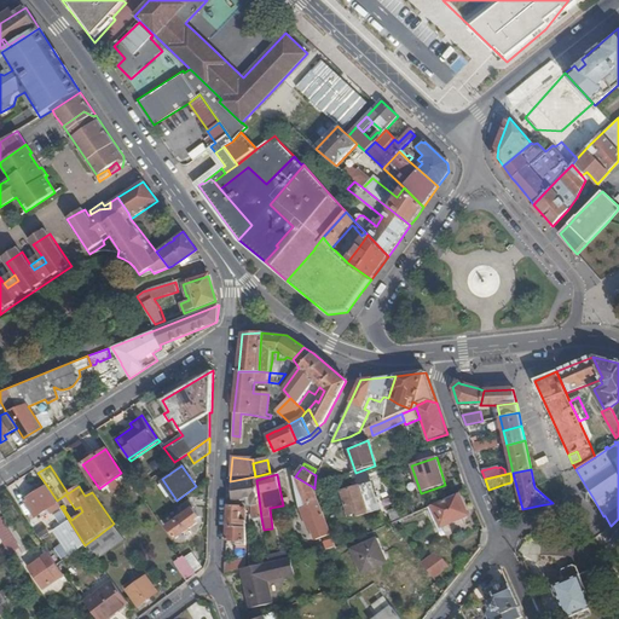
[(314,542),(330,534),(313,487),(295,476),(301,509),(314,542)]
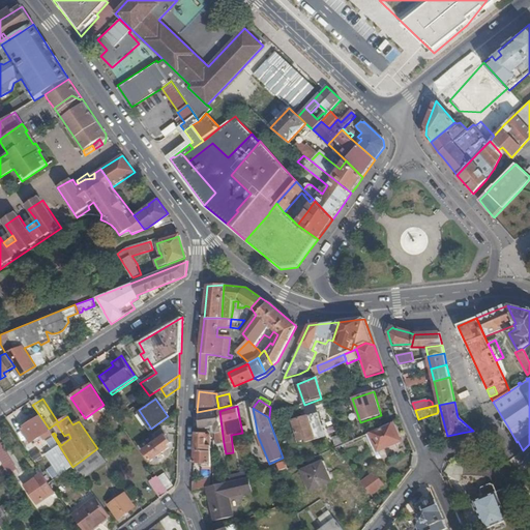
[(214,427),(217,447),(218,454),(226,453),(224,443),(219,411),(198,414),(199,428),(214,427)]
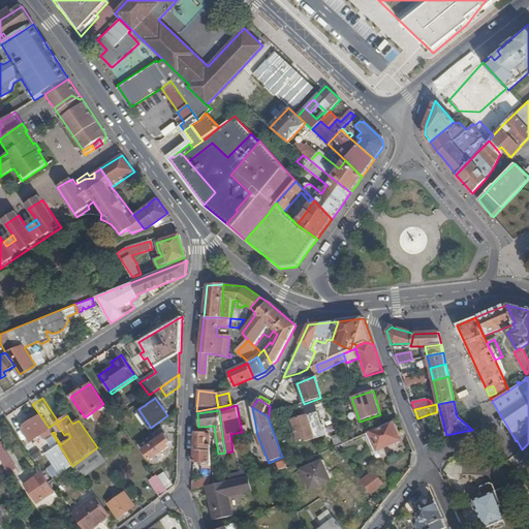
[(319,433),(312,413),(307,416),(306,412),(301,414),(302,417),(291,422),(299,441),(319,433)]
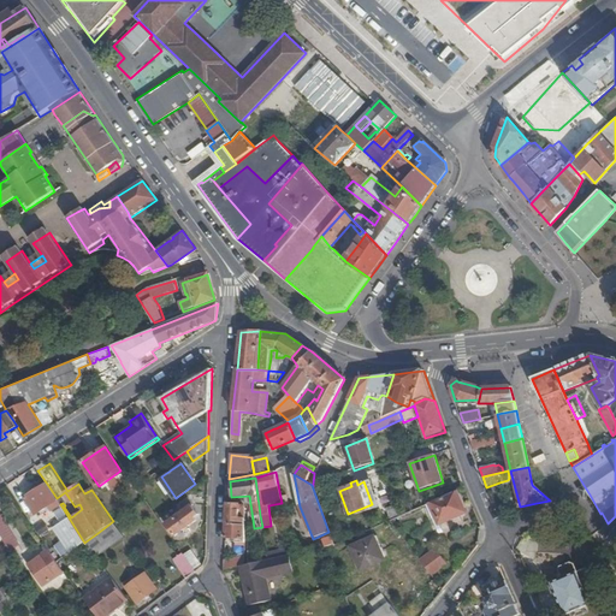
[(60,540),(48,549),(53,555),(65,546),(69,552),(78,546),(84,543),(60,504),(57,498),(47,484),(25,498),(36,514),(49,505),(53,509),(59,505),(60,508),(55,511),(63,522),(53,529),(60,540)]
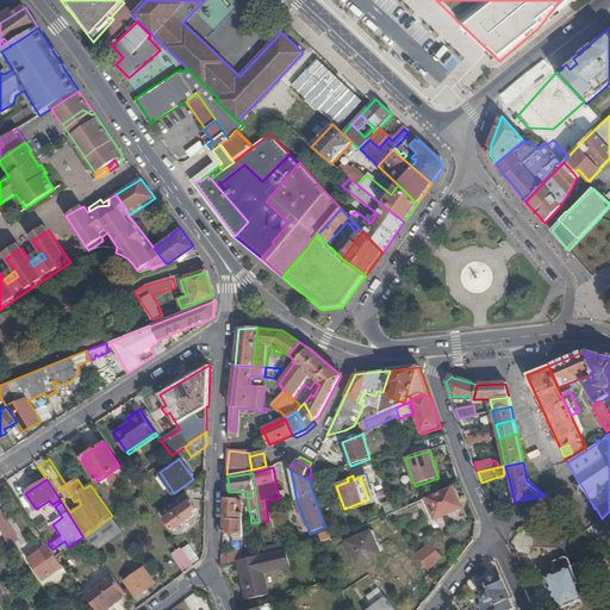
[(584,490),(578,480),(572,484),(578,493),(584,490)]
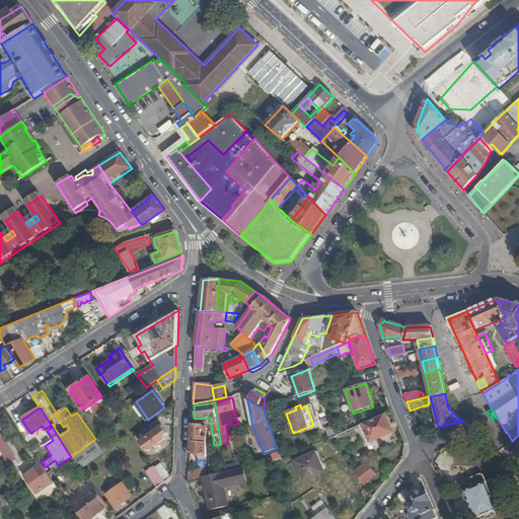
[(392,432),(384,415),(364,424),(375,449),(391,441),(388,434),(392,432)]
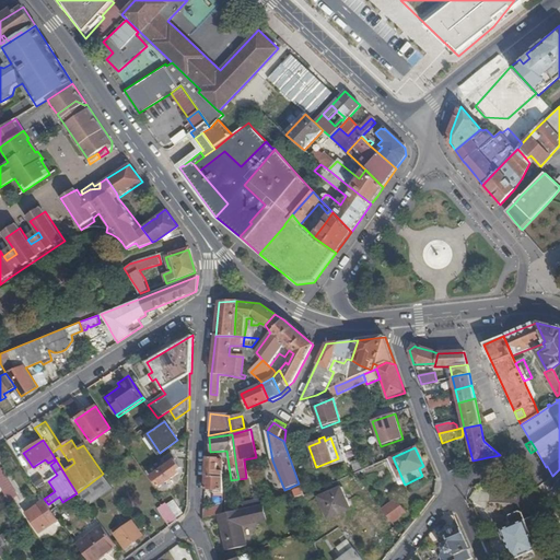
[(163,462),(166,465),(175,459),(176,458),(170,451),(161,458),(163,462)]
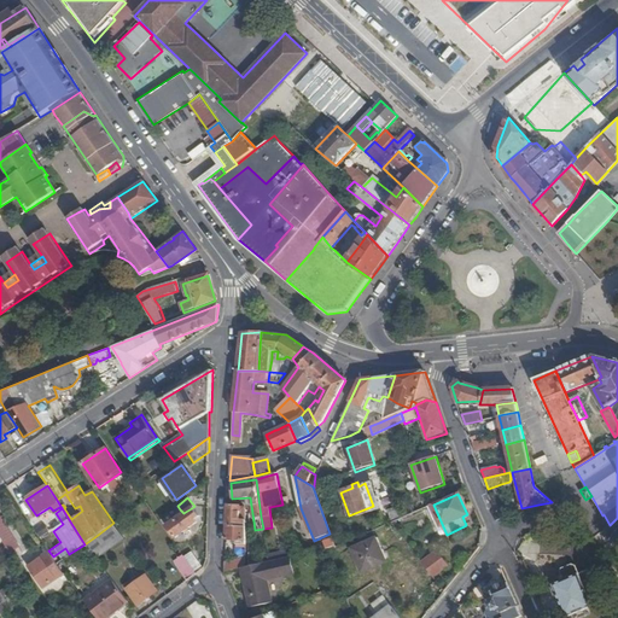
[(447,535),(433,505),(429,507),(441,535),(442,536),(447,535)]
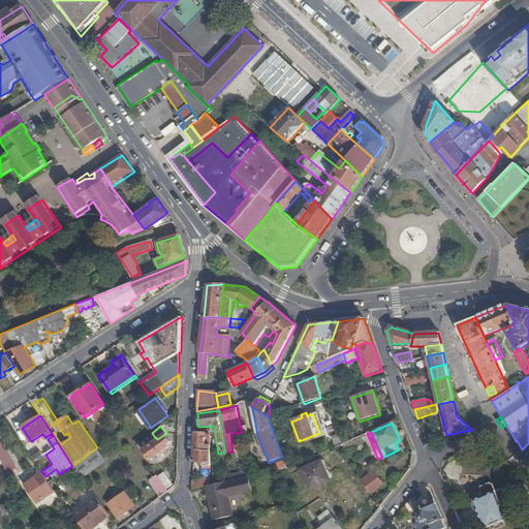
[(196,433),(195,449),(210,450),(210,444),(206,443),(206,433),(196,433)]
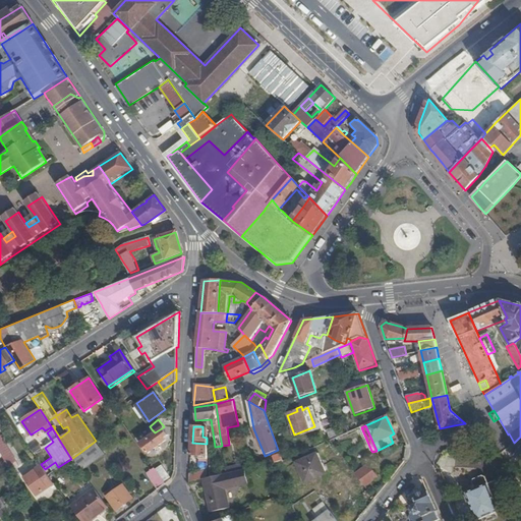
[(168,435),(163,427),(155,432),(152,429),(143,436),(147,439),(141,443),(149,453),(166,440),(165,438),(168,435)]
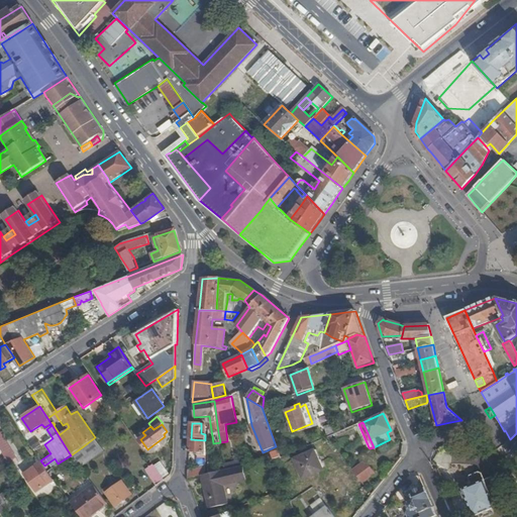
[(0,449),(1,452),(10,467),(17,461),(11,451),(11,450),(0,432),(0,449)]
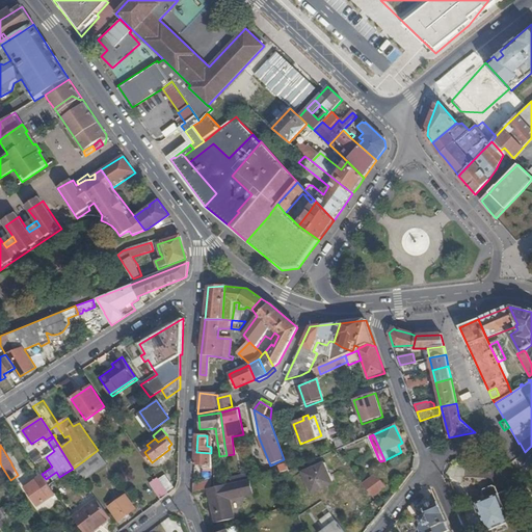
[(531,446),(525,452),(524,453),(519,459),(531,470),(531,446)]
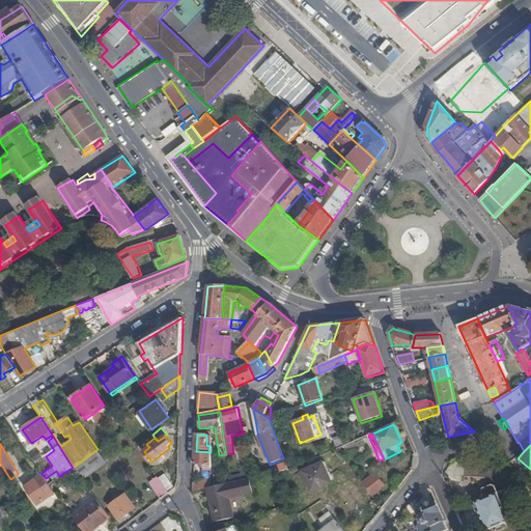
[(98,449),(84,459),(73,468),(82,479),(108,463),(98,449)]
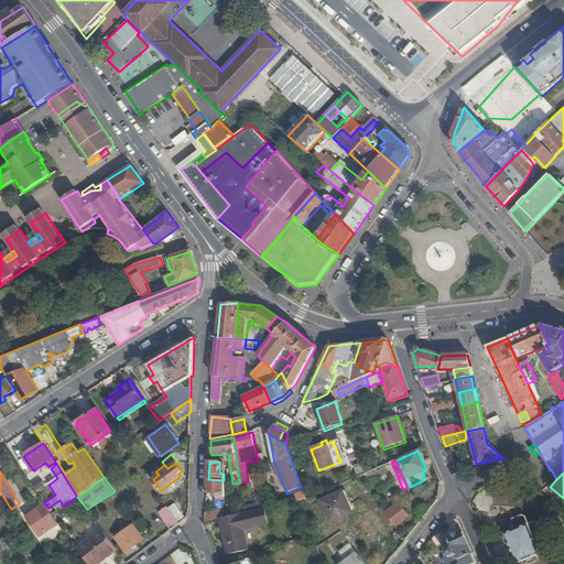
[(41,478),(32,484),(36,490),(45,485),(41,478)]
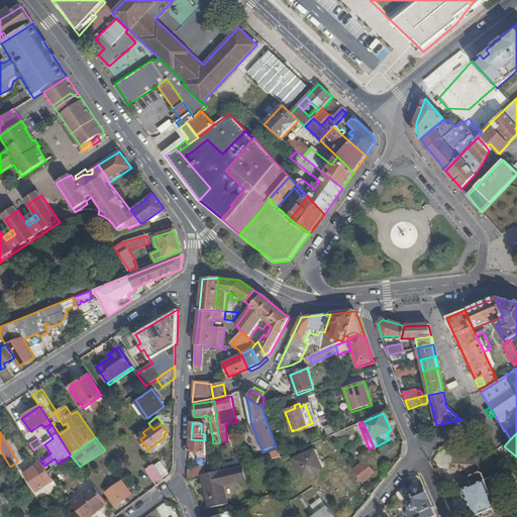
[(190,440),(190,451),(206,451),(205,440),(191,439),(190,440)]
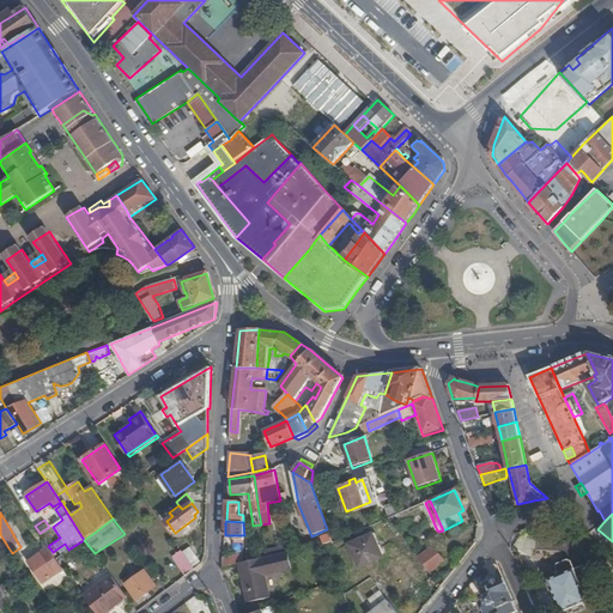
[(382,557),(371,534),(349,544),(358,566),(382,557)]
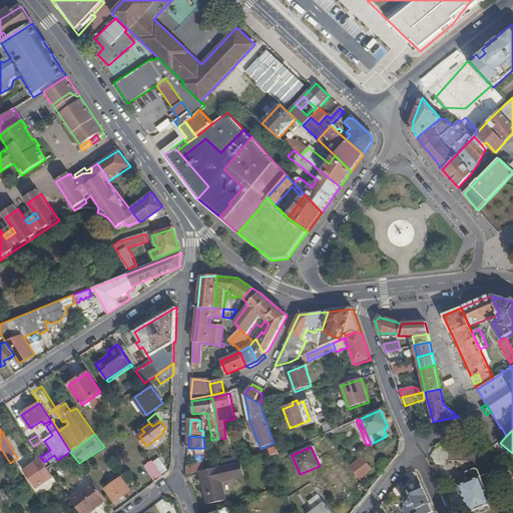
[(222,467),(240,463),(244,462),(242,455),(221,460),(222,467)]
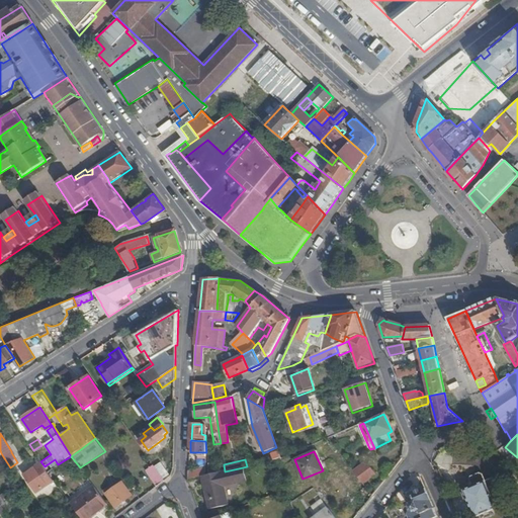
[(161,461),(155,466),(156,467),(165,481),(169,477),(170,475),(161,461)]
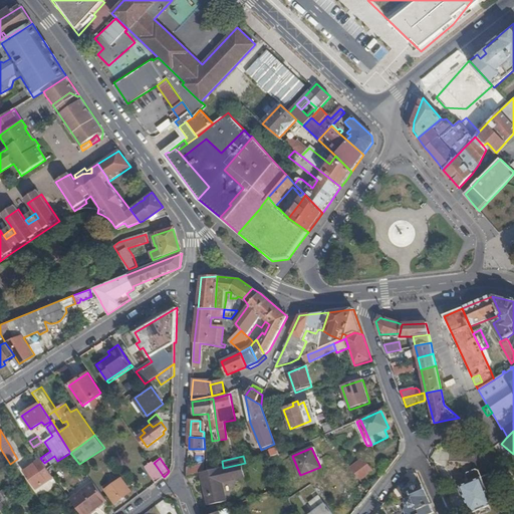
[(349,467),(360,481),(373,471),(362,458),(349,467)]
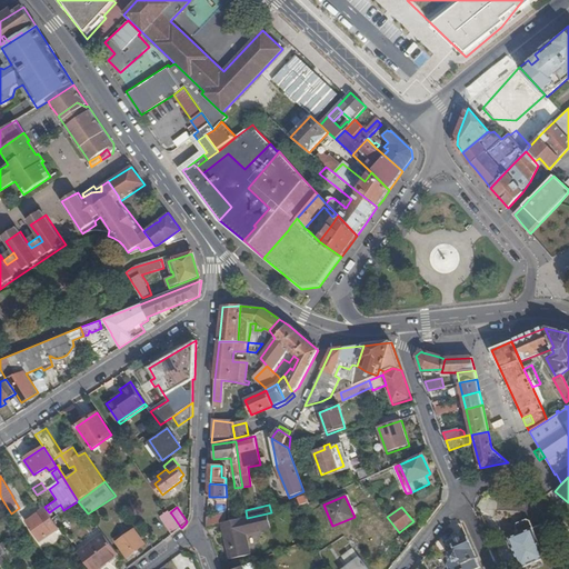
[(59,528),(45,508),(28,520),(42,540),(59,528)]
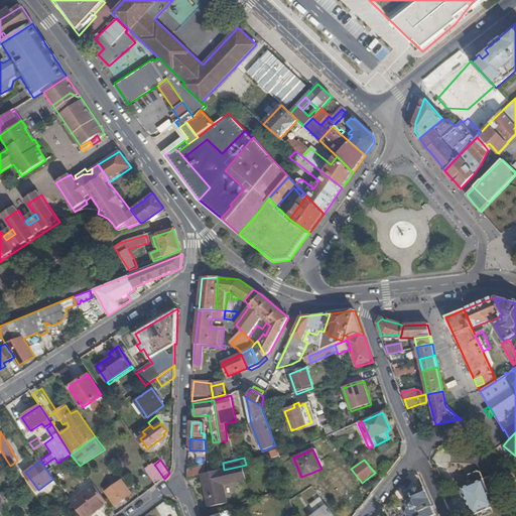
[(210,473),(224,470),(223,463),(208,466),(209,467),(210,473)]
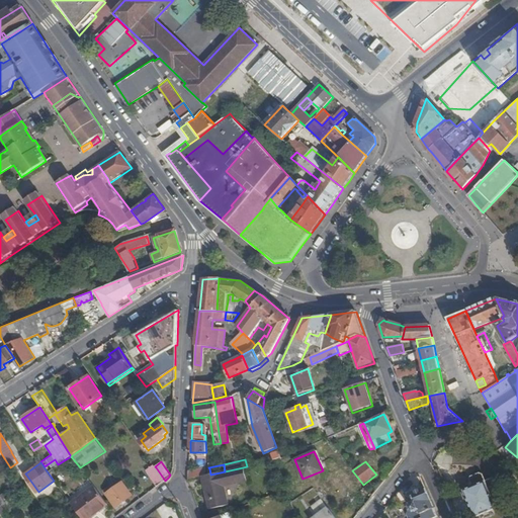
[(150,471),(158,486),(165,481),(156,467),(150,471)]
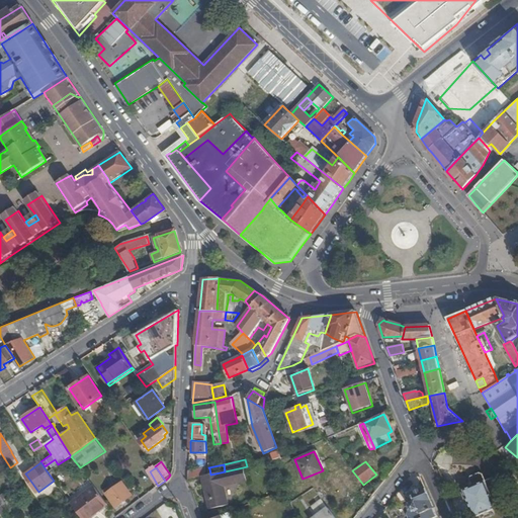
[(189,470),(188,480),(200,477),(205,476),(204,470),(204,469),(204,467),(189,470)]
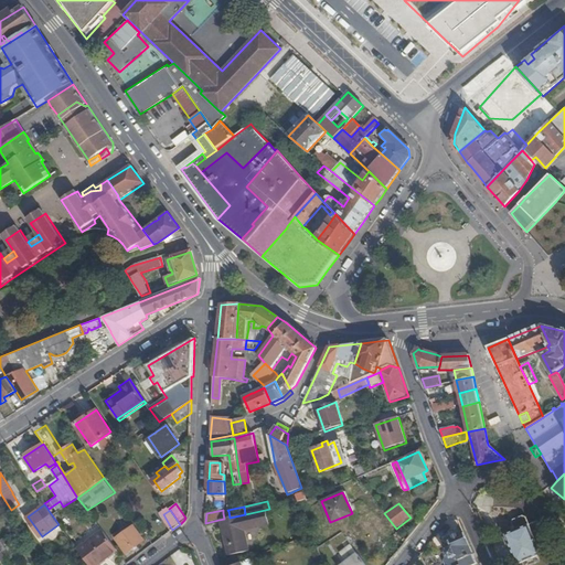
[(224,519),(219,520),(227,556),(248,551),(244,533),(268,528),(265,510),(245,514),(230,518),(227,519),(224,519)]
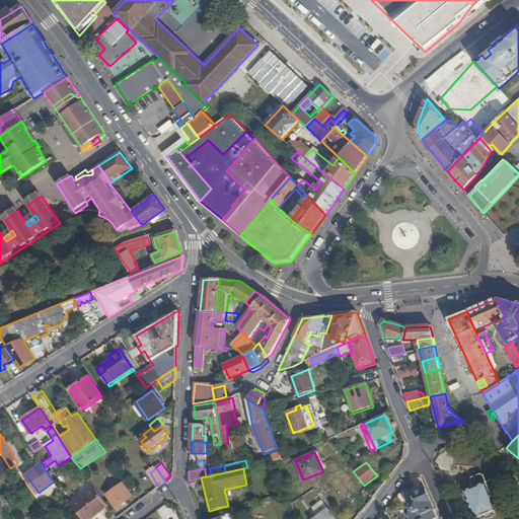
[(466,505),(469,504),(475,517),(497,508),(489,490),(497,486),(494,478),(486,483),(483,475),(479,474),(471,477),(470,480),(473,488),(464,491),(464,492),(461,493),(466,505)]
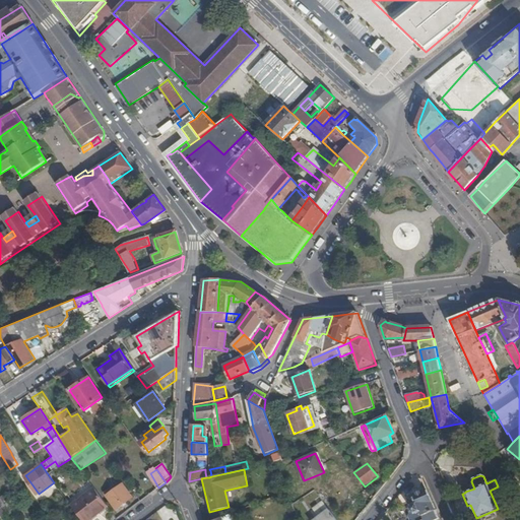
[(24,491),(19,482),(15,485),(20,494),(24,491)]
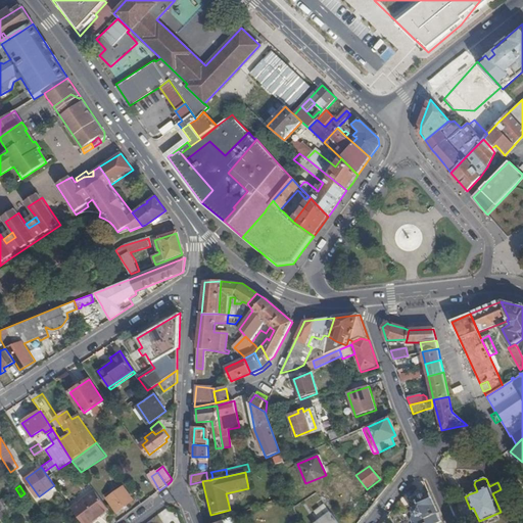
[(133,500),(124,486),(115,492),(113,490),(106,495),(117,512),(133,500)]
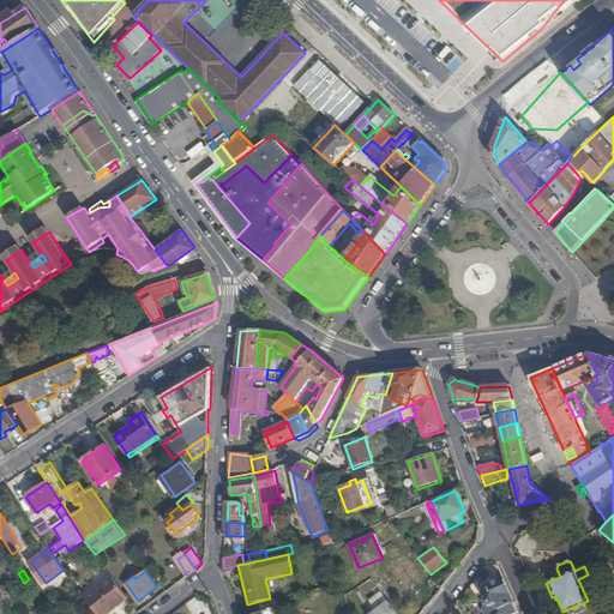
[(98,588),(85,597),(97,613),(106,613),(114,608),(128,597),(113,577),(98,588)]
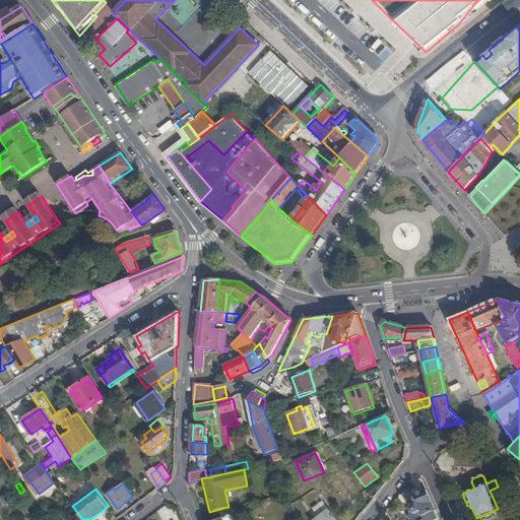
[(371,496),(361,489),(356,494),(367,501),(371,496)]
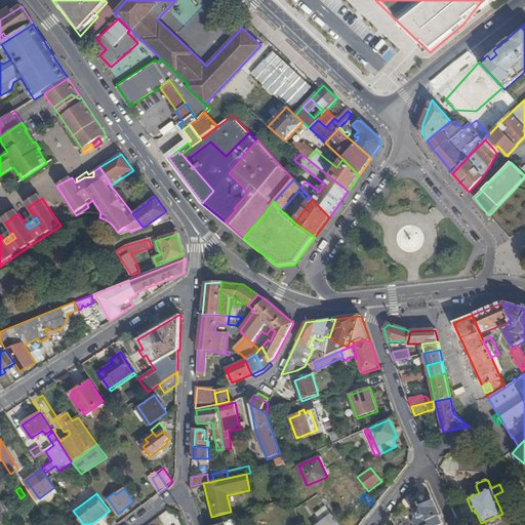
[(428,524),(438,524),(443,523),(430,494),(413,502),(416,510),(415,513),(416,517),(420,518),(425,516),(428,524)]
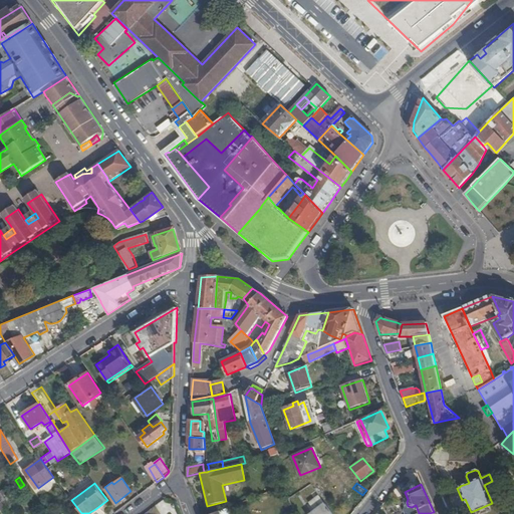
[(5,488),(0,490),(0,497),(2,501),(10,495),(5,488)]
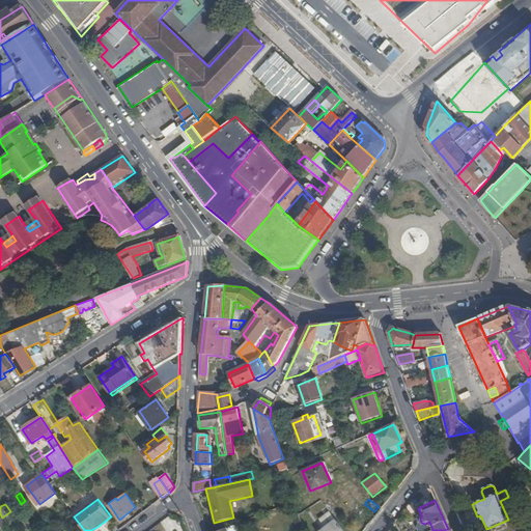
[(10,511),(2,518),(7,525),(12,522),(15,525),(23,520),(15,508),(10,511)]
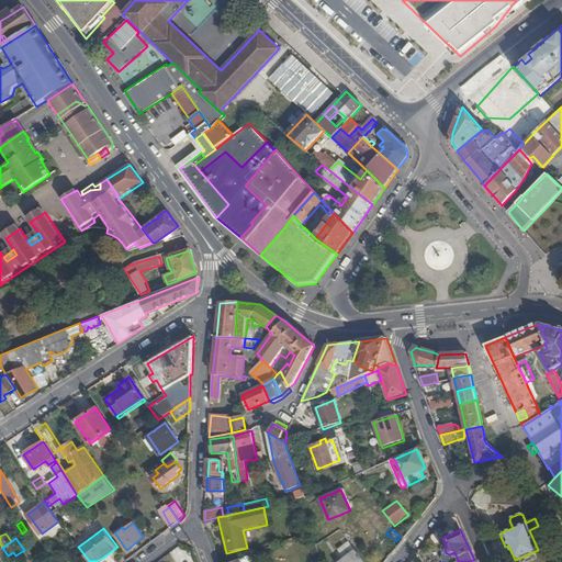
[(348,557),(341,561),(363,561),(352,547),(346,552),(348,557)]
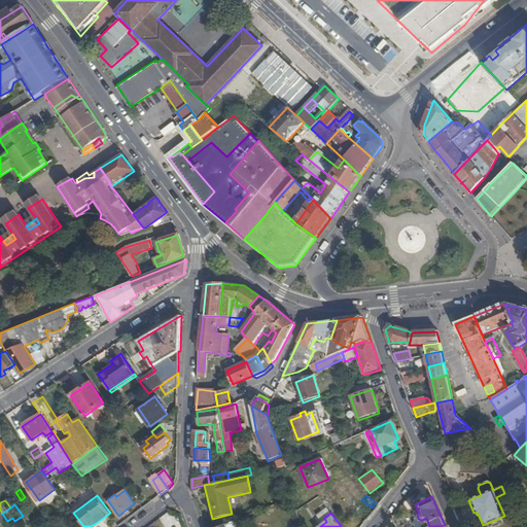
[(429,526),(426,518),(422,520),(417,525),(417,526),(429,526)]
